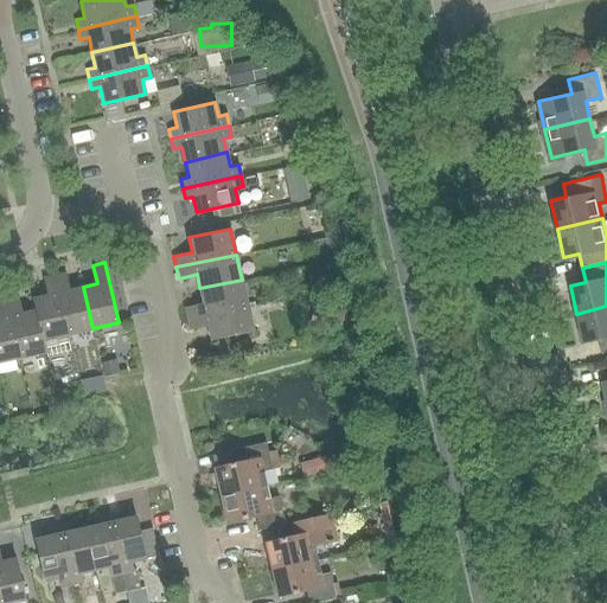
[(68,333),(93,328),(83,287),(70,289),(65,271),(55,274),(68,333)]
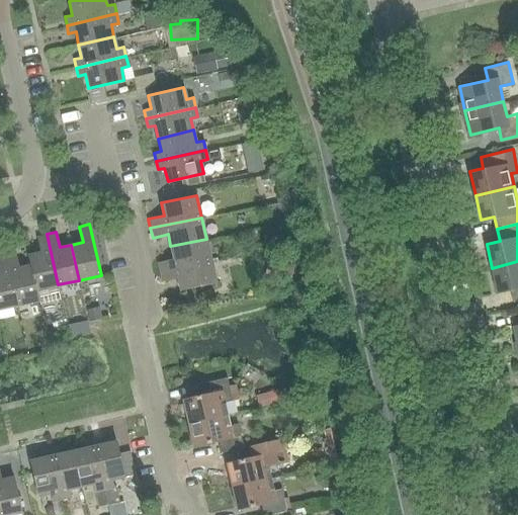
[(36,289),(37,289),(58,284),(47,234),(36,236),(40,251),(27,254),(30,264),(36,289)]
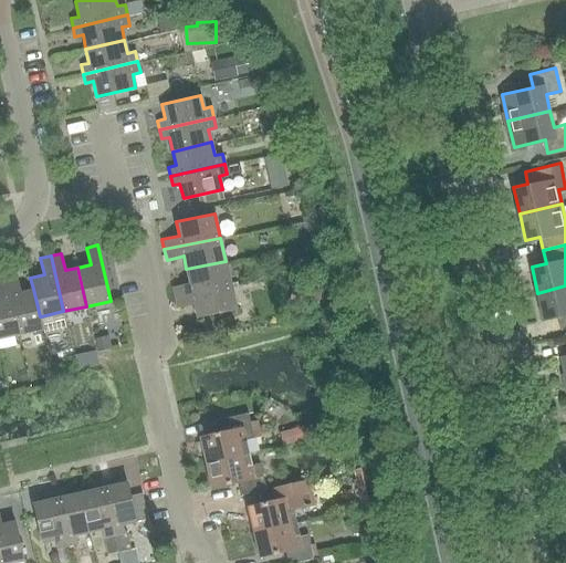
[(173,285),(175,295),(230,284),(226,261),(186,269),(189,282),(173,285)]
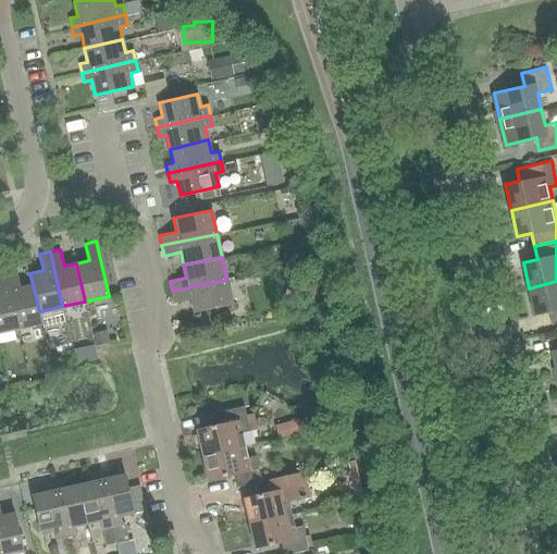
[(7,272),(19,328),(42,322),(40,311),(39,311),(33,284),(21,286),(16,270),(7,272)]
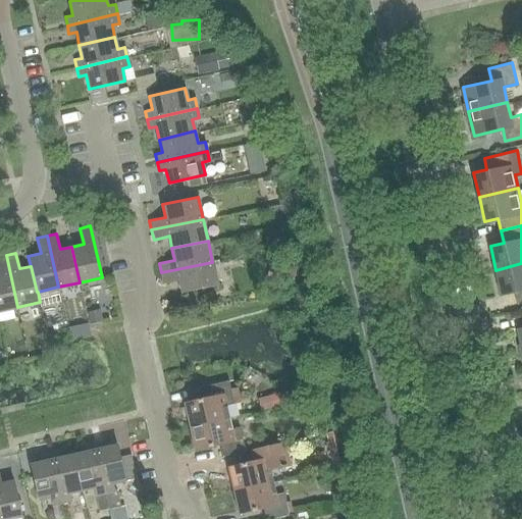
[(0,310),(17,307),(6,255),(0,256),(0,310)]
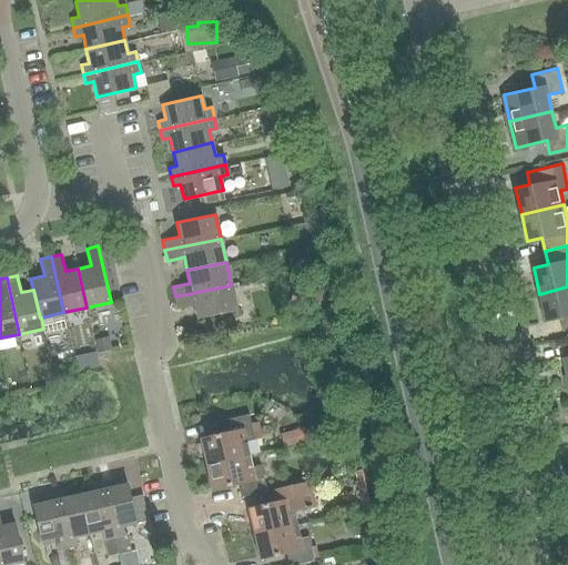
[(236,309),(231,285),(175,296),(178,308),(194,304),(198,318),(236,309)]
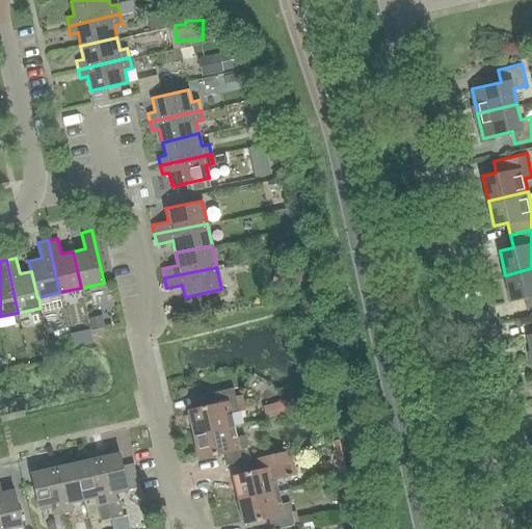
[(531,268),(505,275),(511,299),(524,296),(527,309),(531,307),(531,268)]
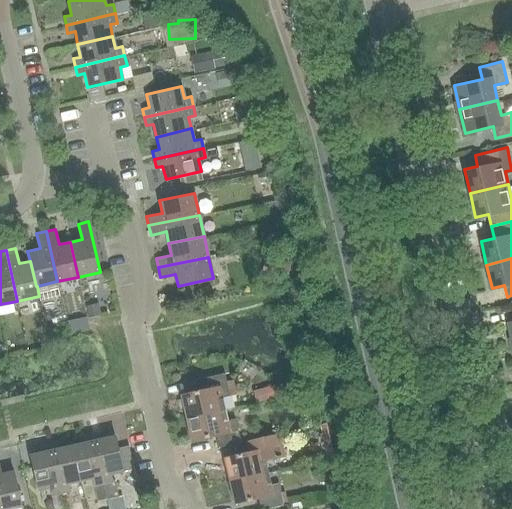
[(180,394),(186,417),(224,408),(221,396),(229,394),(224,372),(202,377),(204,389),(180,394)]
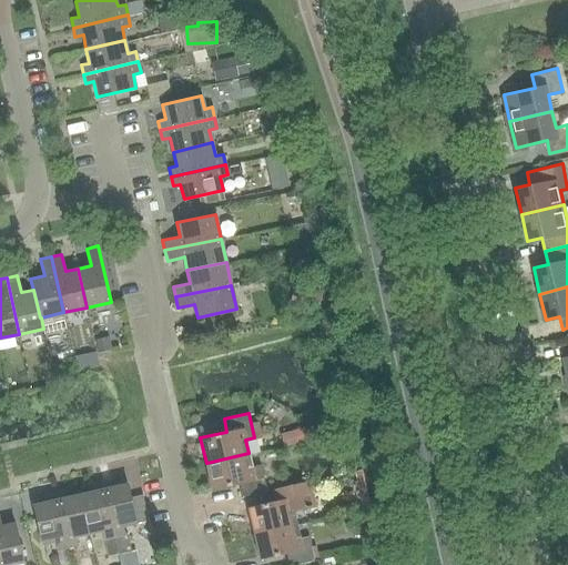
[(252,466),(249,453),(206,463),(212,488),(239,482),(242,495),(266,490),(261,465),(252,466)]
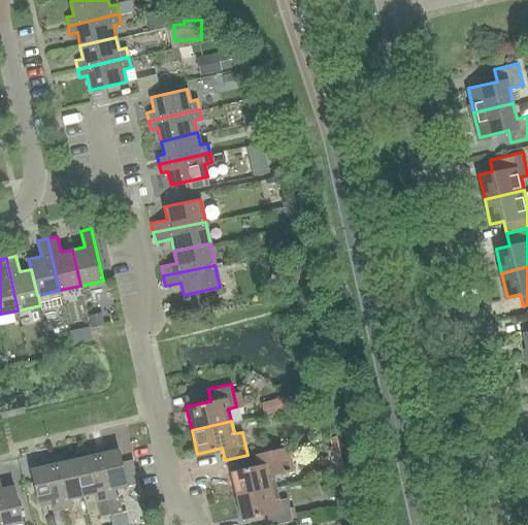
[(95,447),(106,497),(109,514),(122,511),(118,493),(116,494),(113,488),(127,485),(119,449),(104,452),(103,445),(99,446),(95,447)]
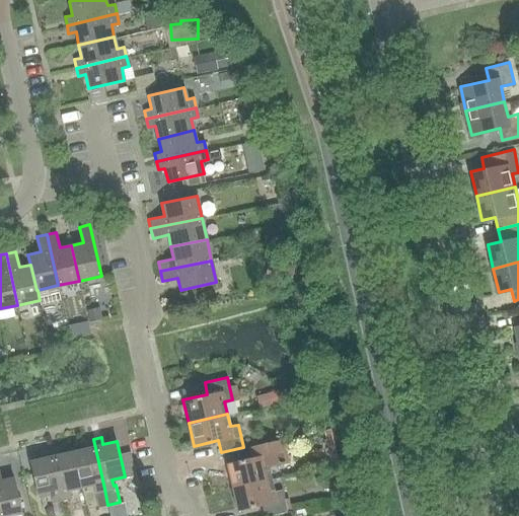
[(268,465),(276,463),(276,464),(288,461),(283,438),(248,446),(251,458),(226,463),(232,487),(271,477),(268,465)]
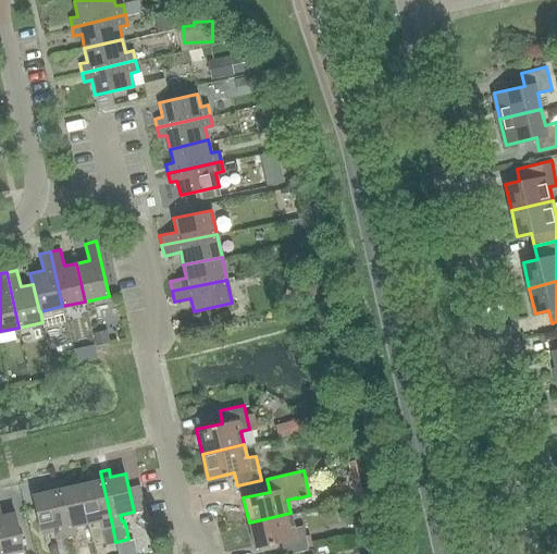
[(101,527),(112,525),(100,471),(90,474),(93,481),(78,484),(87,522),(100,519),(101,527)]
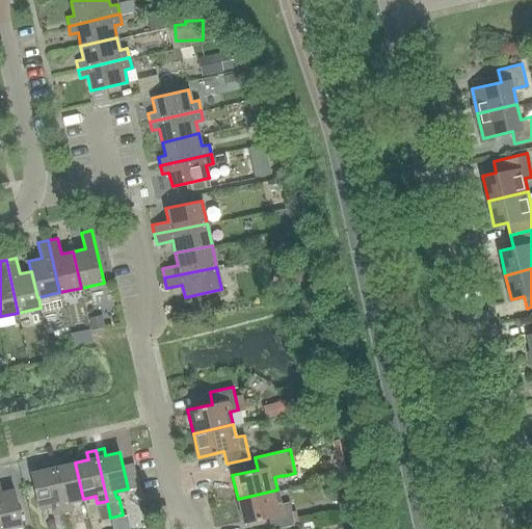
[(71,501),(83,499),(75,463),(61,465),(60,457),(51,459),(62,510),(73,508),(71,501)]
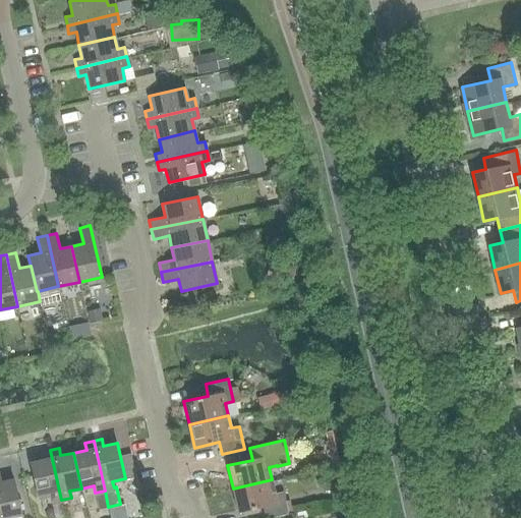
[(52,503),(61,500),(50,450),(42,452),(44,459),(30,462),(38,498),(50,496),(52,503)]
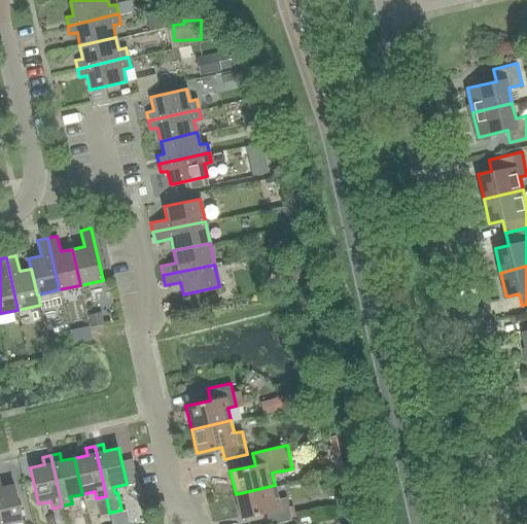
[(132,457),(120,459),(126,480),(136,477),(132,457)]
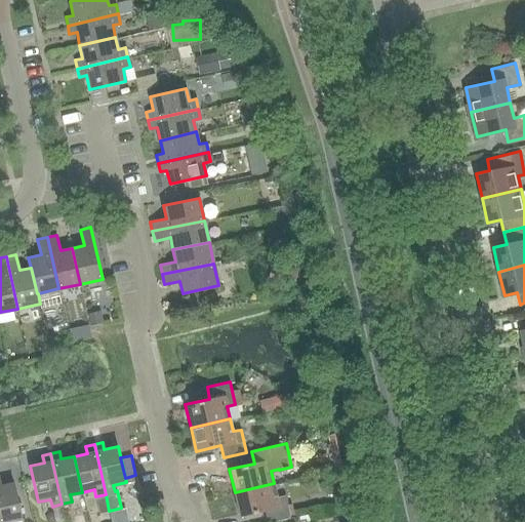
[(0,521),(4,521),(22,518),(13,482),(1,485),(0,479),(0,521)]
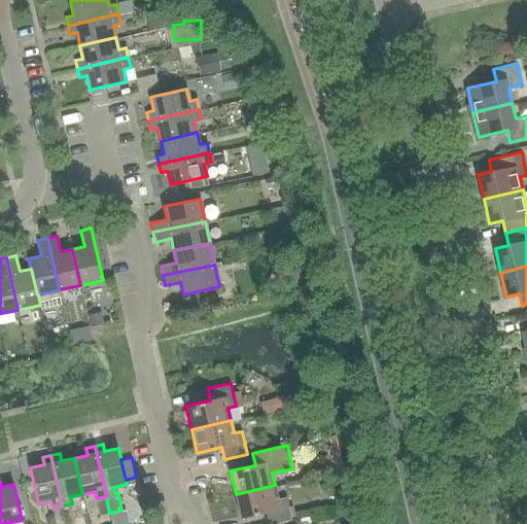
[(278,497),(275,485),(236,494),(241,518),(266,512),(269,523),(291,519),(286,495),(278,497)]
